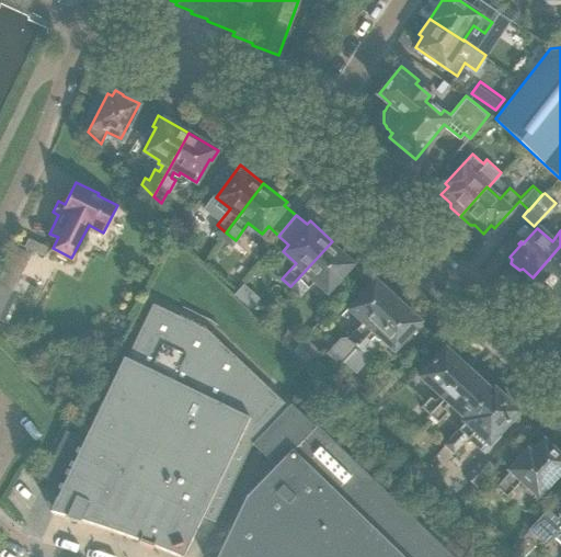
[(44,254),(48,246),(29,236),(24,245),(44,254)]
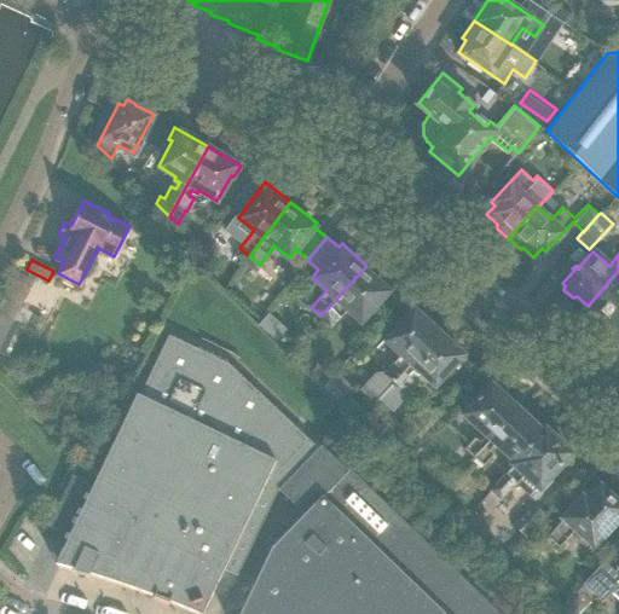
[(366,266),(320,316),(330,325),(346,307),(360,320),(391,287),(366,266)]
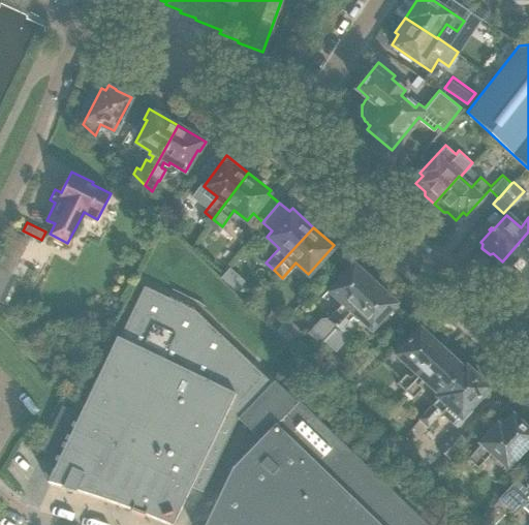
[(0,282),(9,287),(16,275),(17,274),(12,272),(28,237),(13,229),(0,258),(0,282)]
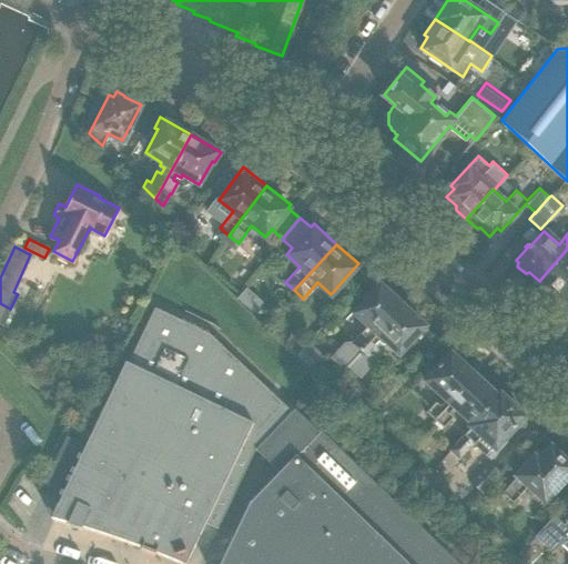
[(567,249),(539,281),(548,290),(547,293),(556,301),(559,300),(561,302),(567,294),(567,249)]
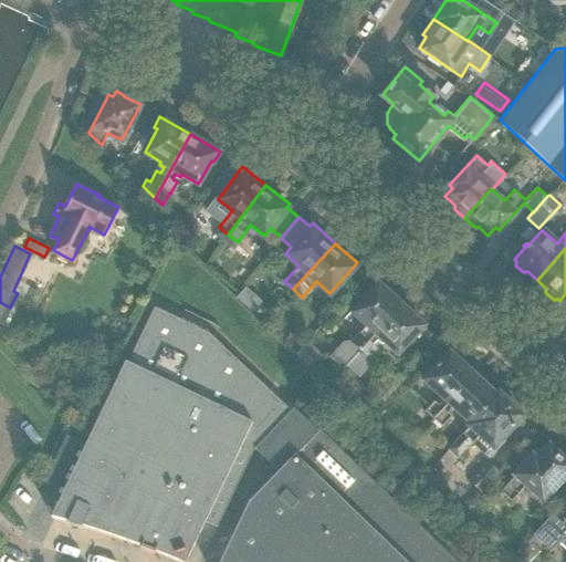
[(339,358),(345,363),(358,347),(359,347),(359,349),(396,309),(401,303),(376,280),(368,290),(370,292),(353,311),(365,322),(357,330),(356,329),(348,337),(346,337),(341,339),(326,353),(336,362),(339,358)]
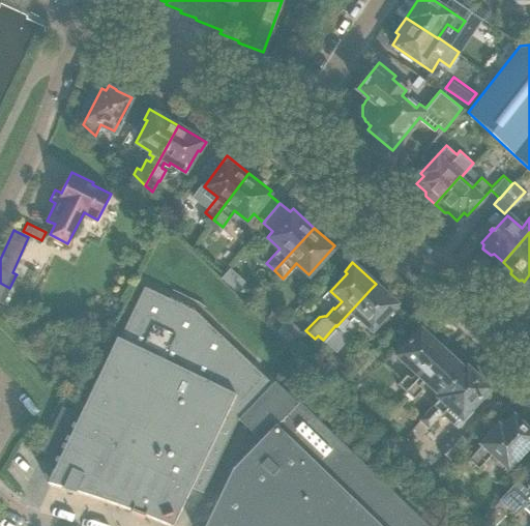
[(230,286),(239,275),(229,265),(218,275),(230,286)]
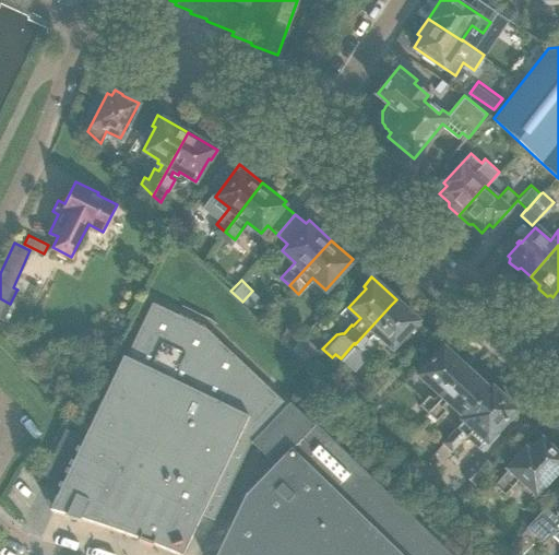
[(355,343),(341,358),(355,369),(377,344),(373,341),(379,335),(393,347),(411,328),(413,330),(420,321),(396,299),(391,305),(355,344),(355,343)]
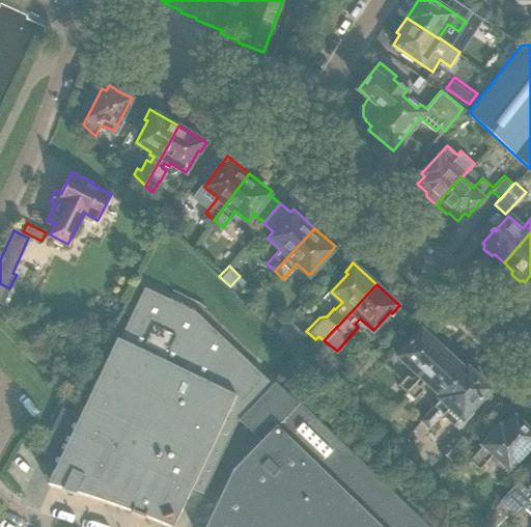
[(115,340),(48,482),(63,487),(62,489),(76,493),(77,491),(107,500),(132,509),(131,511),(144,517),(145,515),(173,526),(194,480),(205,487),(239,418),(272,383),(206,321),(195,309),(144,285),(117,341),(115,340)]
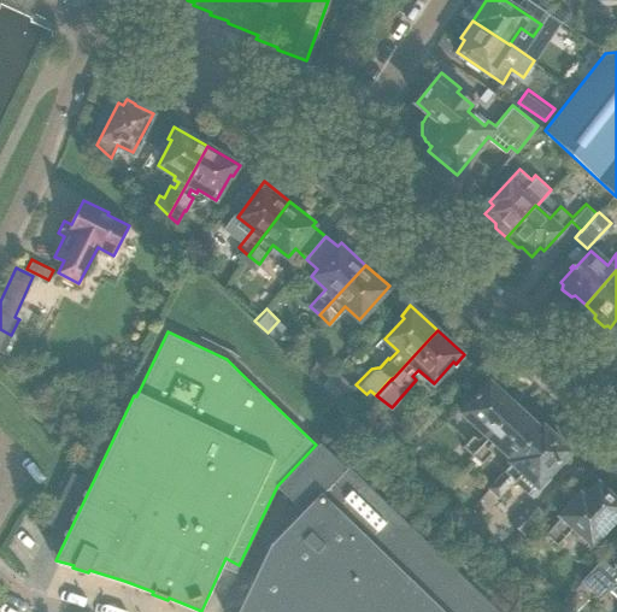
[(338,396),(351,382),(335,368),(322,383),(338,396)]
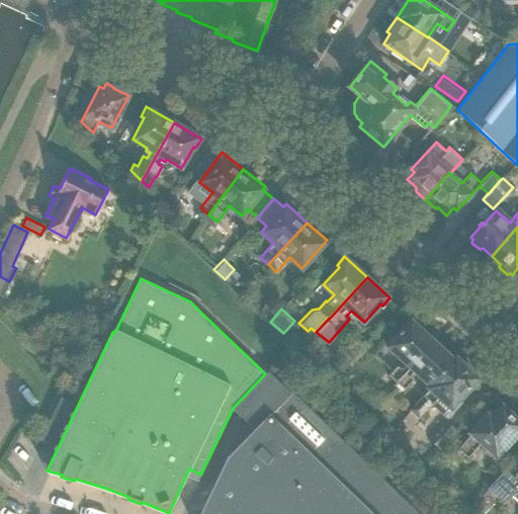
[(397,380),(435,339),(413,319),(398,336),(395,335),(391,339),(392,342),(387,346),(406,363),(402,368),(398,364),(390,373),(397,380)]
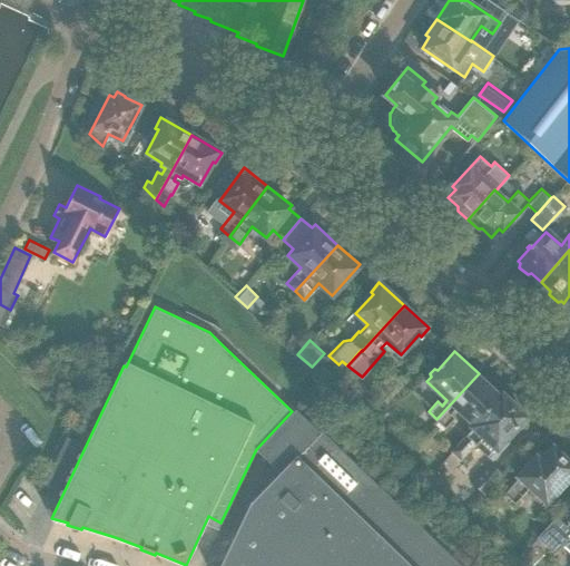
[(475,425),(502,394),(479,373),(436,419),(445,427),(454,417),(450,412),(455,408),(473,423),(474,423),(475,425)]
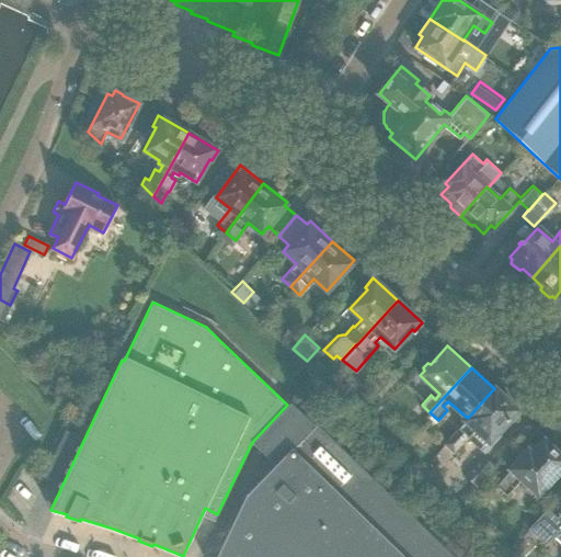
[(467,417),(466,417),(465,419),(466,420),(451,436),(461,445),(469,436),(470,438),(477,430),(491,444),(519,412),(494,388),(468,418),(467,417)]
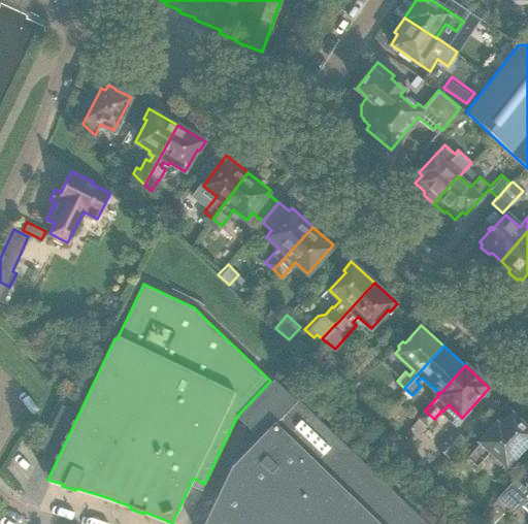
[(425,523),(273,378),(270,381),(237,416),(259,437),(233,465),(232,464),(203,523),(425,523)]
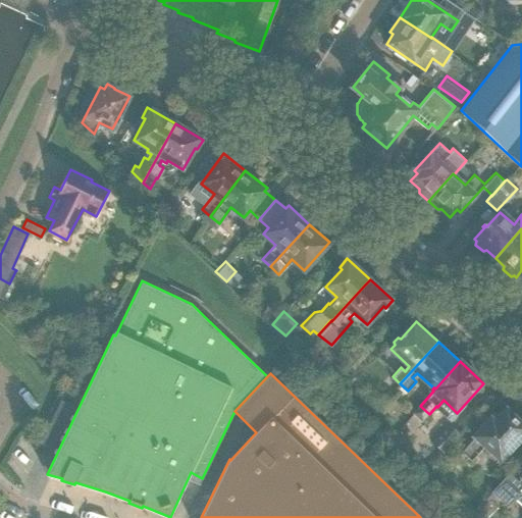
[(510,451),(521,436),(521,419),(504,403),(473,436),(474,436),(462,451),(471,460),(483,446),(501,460),(502,459),(503,460),(504,460),(505,461),(506,461),(508,461),(509,460),(510,459),(511,458),(512,456),(512,455),(512,454),(511,453),(511,452),(510,451)]
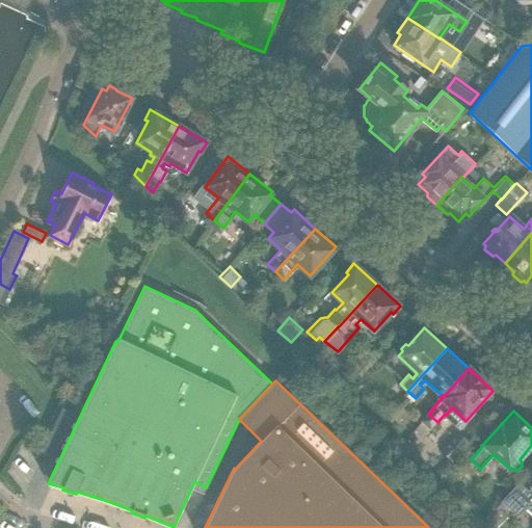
[(422,420),(417,426),(425,434),(430,427),(431,428),(437,422),(428,414),(422,420)]
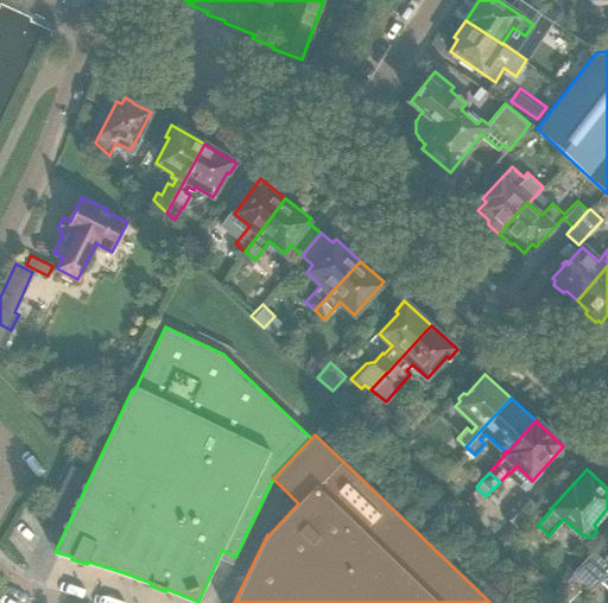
[(517,524),(536,502),(523,489),(502,512),(517,524)]
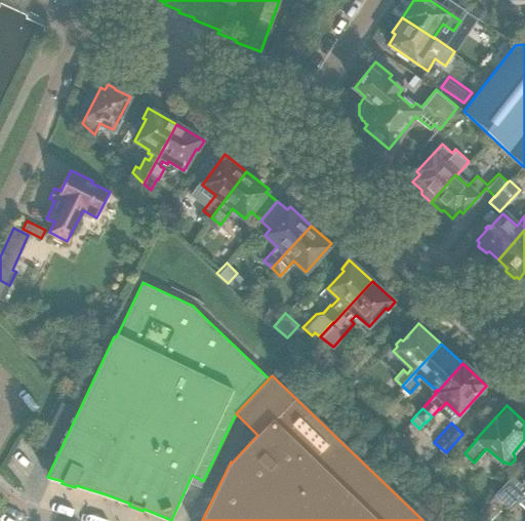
[(524,478),(524,480),(521,477),(518,480),(512,475),(494,493),(511,508),(518,499),(524,506),(524,478)]
